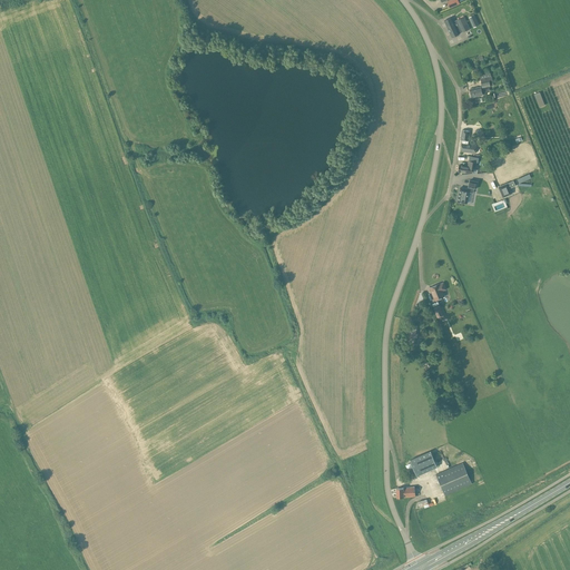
[(480,25),(474,15),(469,17),(474,28),(480,25)]
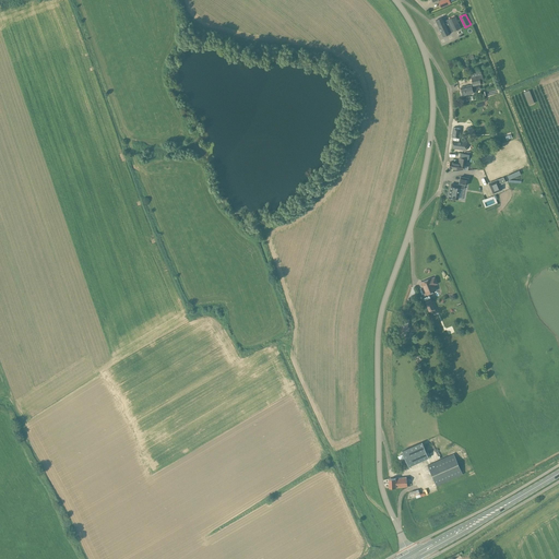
[(461,28),(455,16),(444,21),(442,18),(436,20),(443,36),(461,28)]
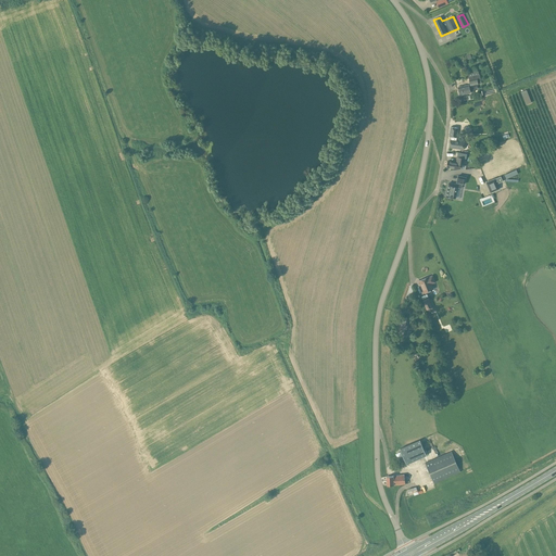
[(470,84),(458,87),(460,95),(470,92),(470,91),(477,89),(477,88),(477,85),(482,84),(479,74),(468,77),(470,84)]
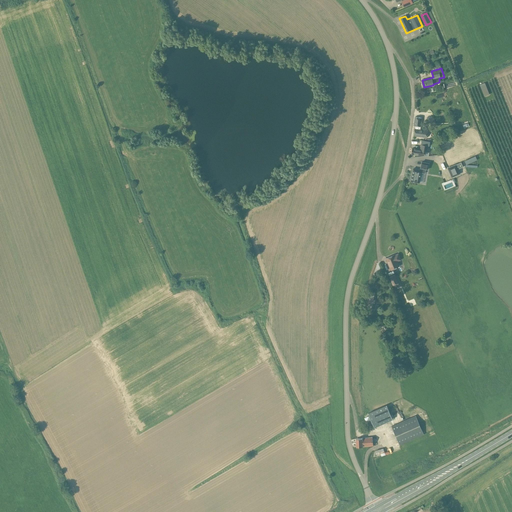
[(484,96),(490,94),(486,82),(481,84),(484,96)]
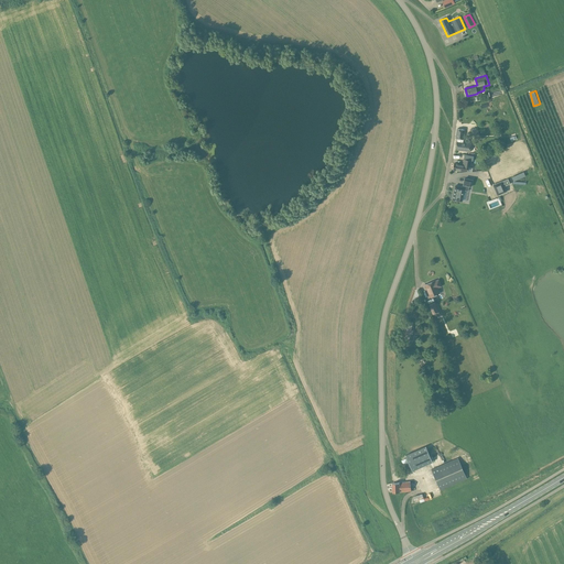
[(458,138),(464,139),(465,130),(457,129),(456,138),(458,138)]
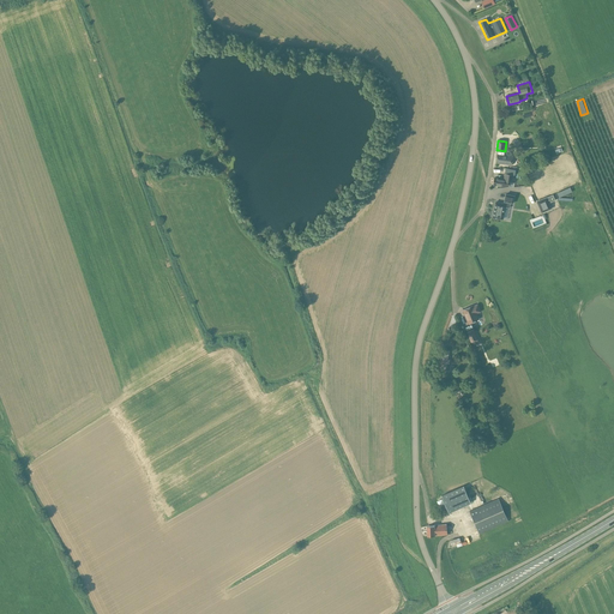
[(498,154),(497,162),(511,164),(512,156),(505,155),(498,154)]
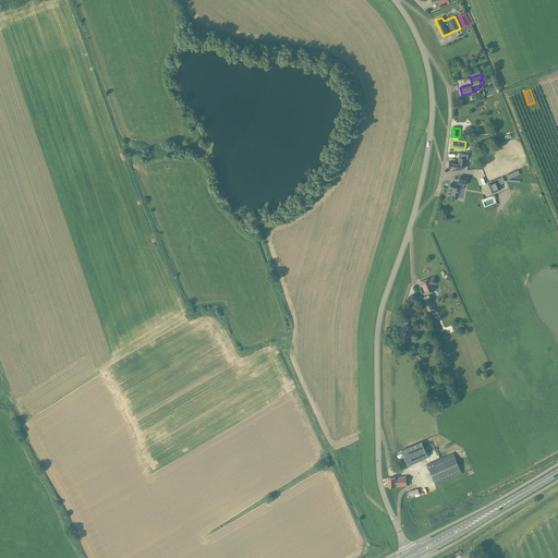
[(449,161),(448,168),(456,169),(456,168),(463,169),(463,166),(465,166),(466,159),(468,159),(469,156),(469,155),(460,153),(459,155),(458,162),(449,161)]
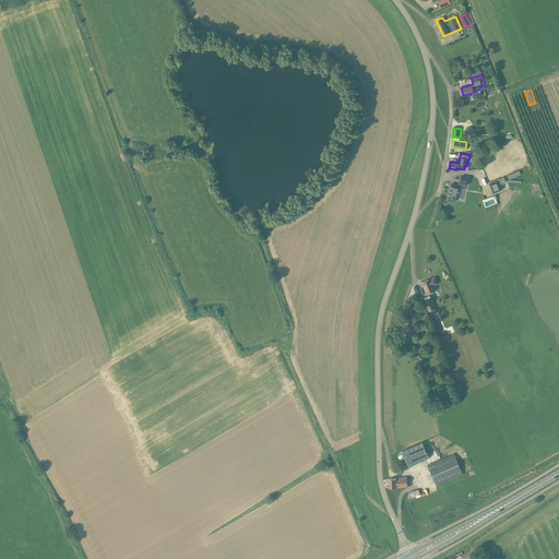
[(519,170),(508,176),(509,180),(521,175),(519,170)]
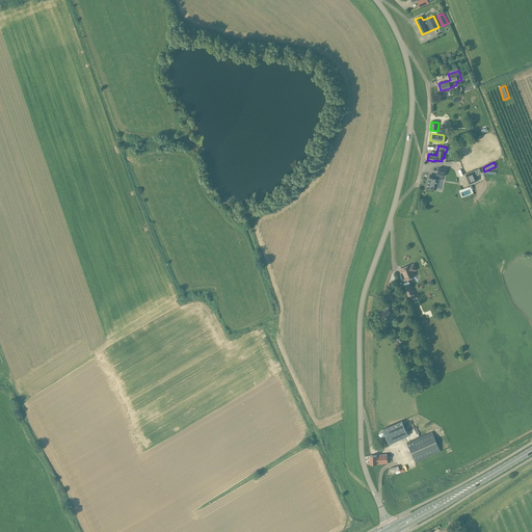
[(427,188),(435,190),(437,179),(442,180),(443,176),(445,177),(447,169),(439,167),(436,175),(437,175),(437,177),(429,175),(427,188)]
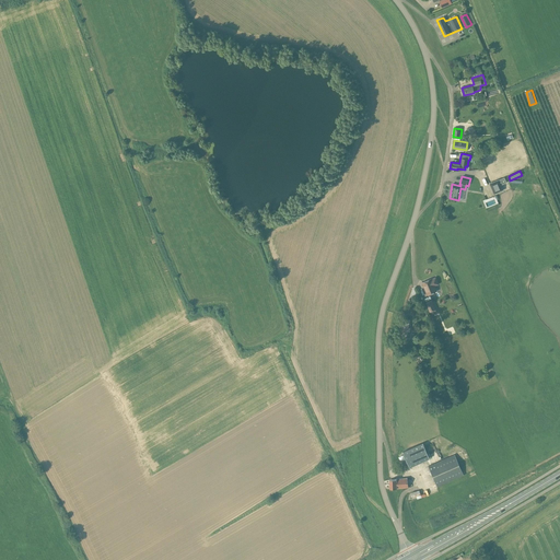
[(490,184),(494,194),(503,190),(501,185),(506,183),(504,177),(490,184)]
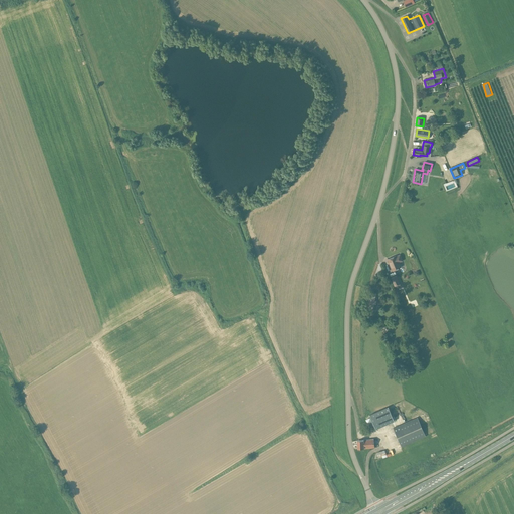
[(444,184),(447,191),(458,187),(455,180),(444,184)]
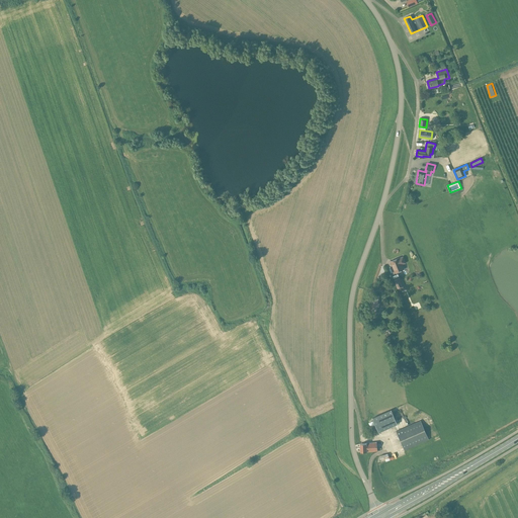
[(400,257),(391,261),(395,272),(405,269),(403,264),(406,263),(403,256),(400,258),(400,257)]
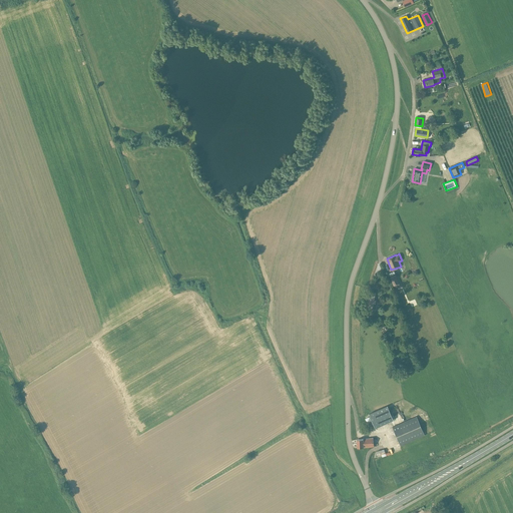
[(400,284),(396,275),(390,277),(394,286),(395,288),(400,286),(399,284),(400,284)]
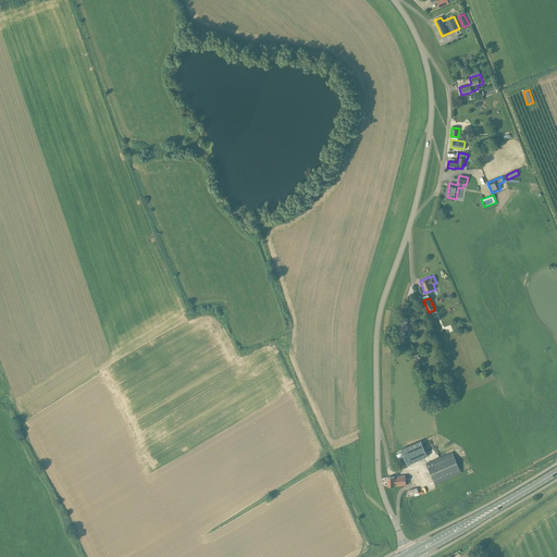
[(409,319),(400,317),(397,334),(406,335),(406,331),(407,331),(408,325),(409,319)]
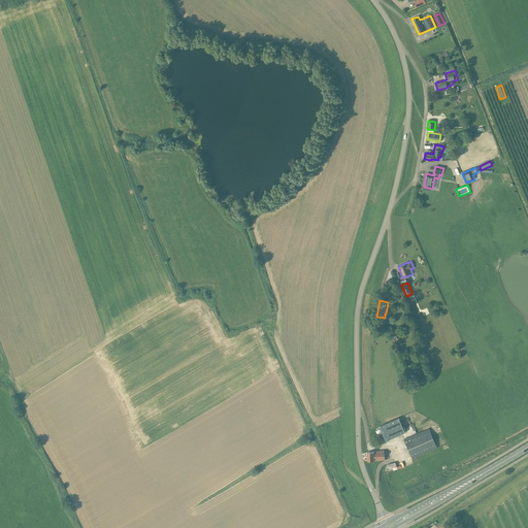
[(405,432),(399,418),(380,426),(387,440),(405,432)]
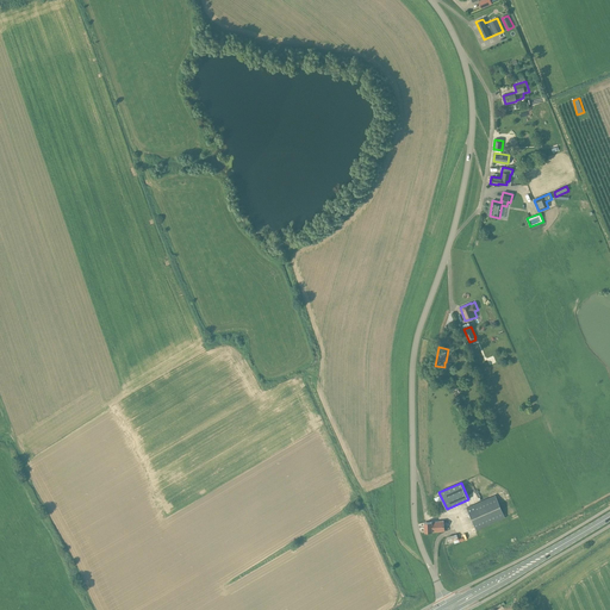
[(505,517),(496,495),(466,508),(477,530),(505,517)]
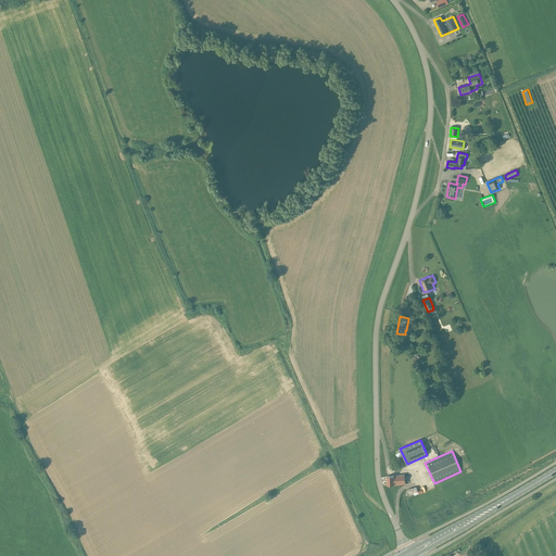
[(405,483),(404,474),(387,476),(388,485),(405,483)]
